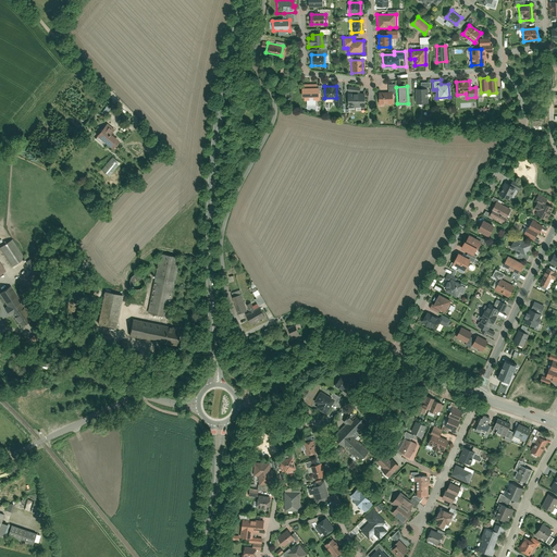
[(302,99),(319,99),(318,88),(302,88),(302,99)]
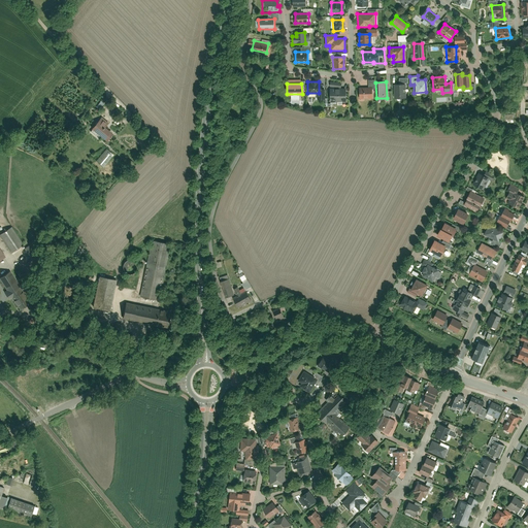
[(393,84),(394,98),(402,97),(401,84),(393,84)]
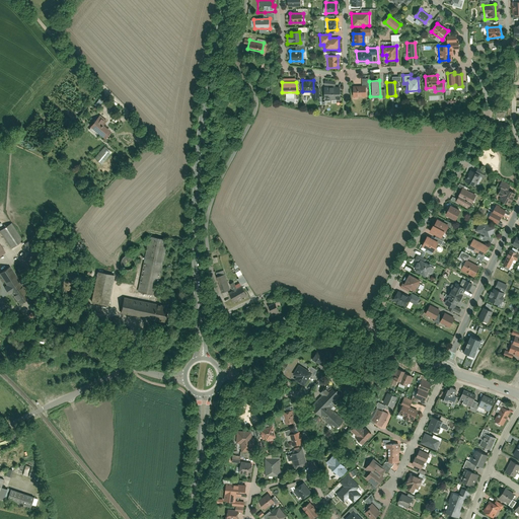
[(103,139),(108,131),(100,125),(104,120),(99,116),(89,128),(103,139)]
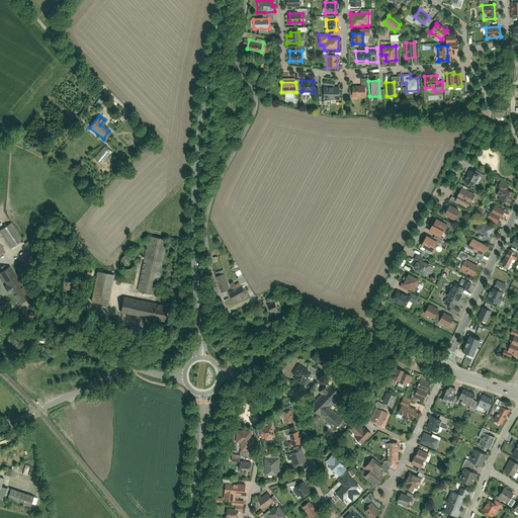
[(111,152),(105,147),(95,159),(101,164),(111,152)]
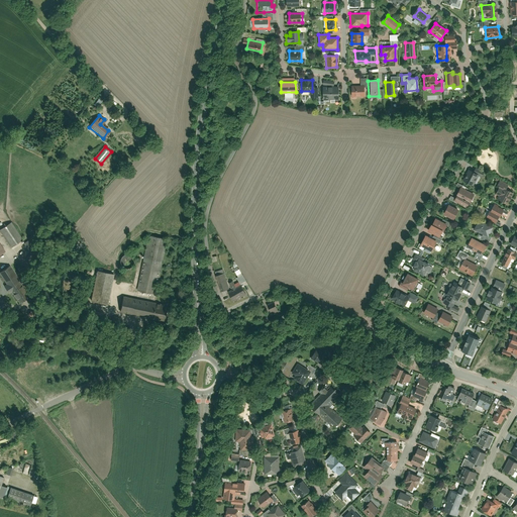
[(479,175),(468,169),(461,181),(473,186),(476,181),(479,175)]
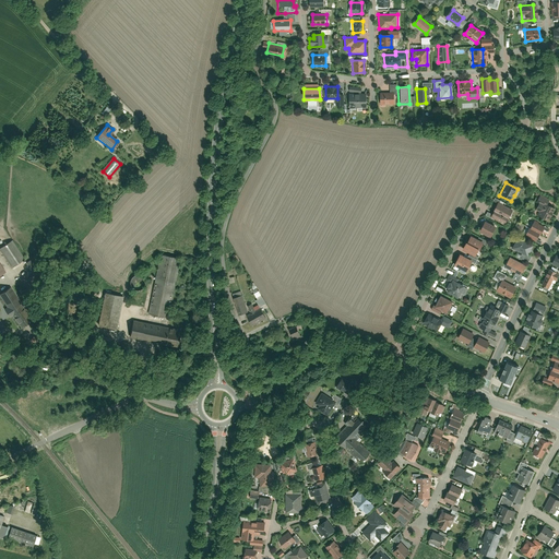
[(539,211),(536,216),(547,223),(555,209),(547,204),(548,201),(538,197),(535,203),(537,204),(535,210),(539,211)]
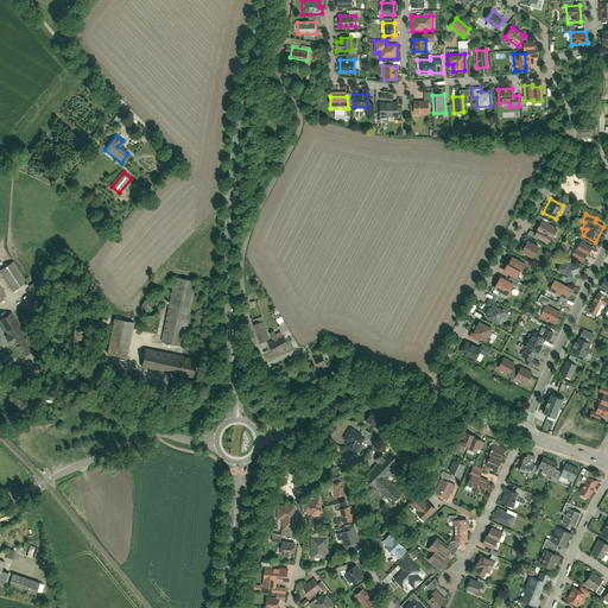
[(542,220),(532,236),(550,245),(558,228),(542,220)]
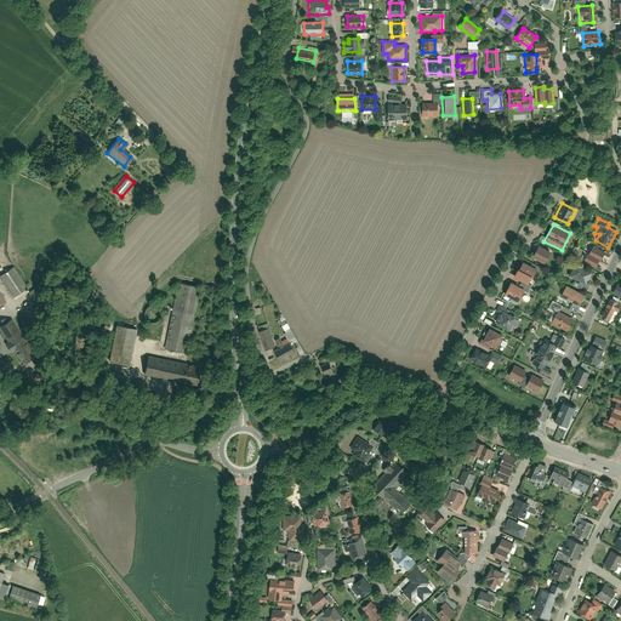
[(537,245),(531,257),(545,265),(552,252),(537,245)]
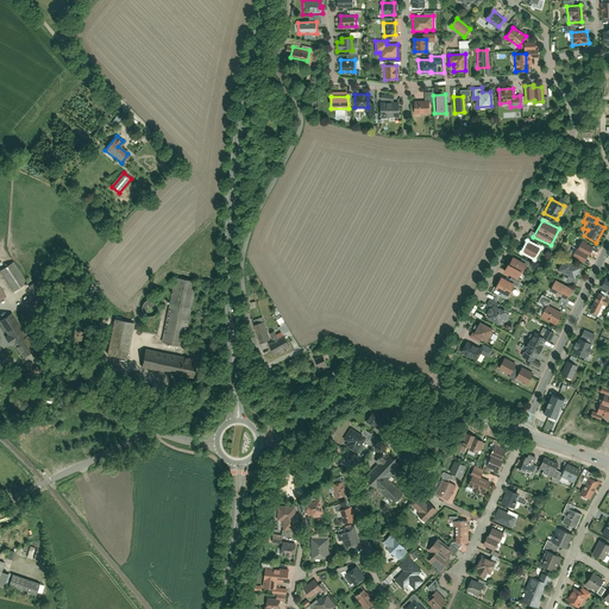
[(592,248),(582,242),(578,250),(586,255),(589,256),(592,248)]
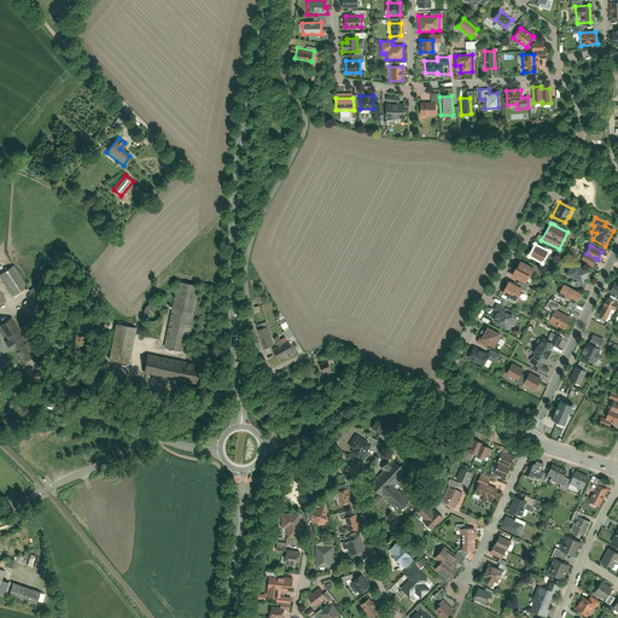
[(584,252),(579,261),(592,267),(595,258),(587,254),(584,252)]
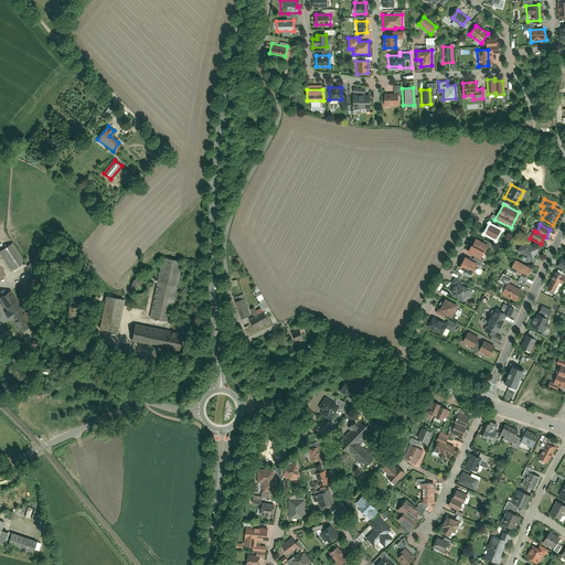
[(472,238),(466,253),(479,259),(487,245),(472,238)]
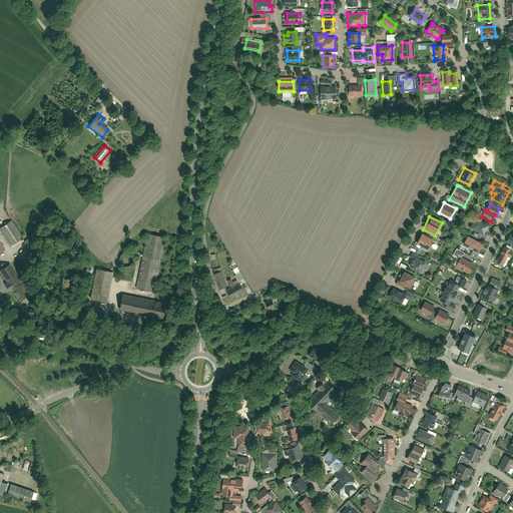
[(490,224),(475,216),(469,228),(479,233),(477,237),(485,241),(488,235),(485,233),(490,224)]
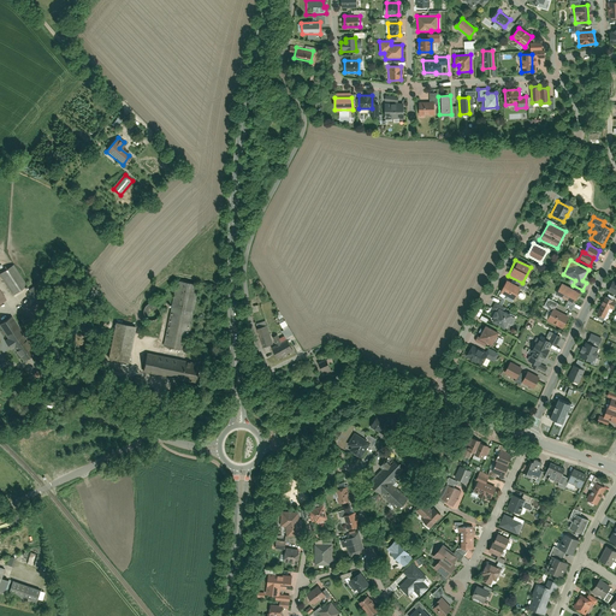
[(12,267),(0,274),(13,294),(24,286),(12,267)]
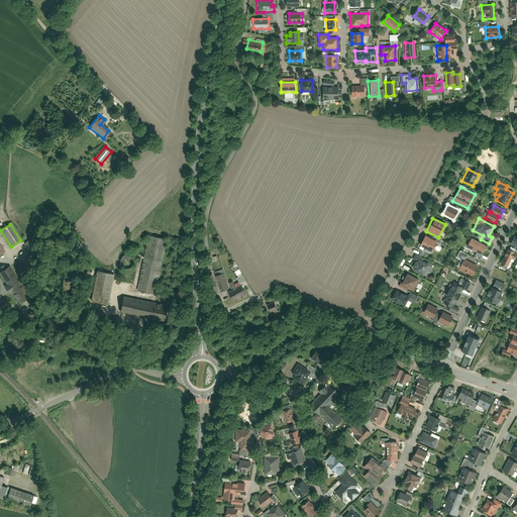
[(516,228),(514,228),(508,242),(516,246),(516,243),(516,228)]
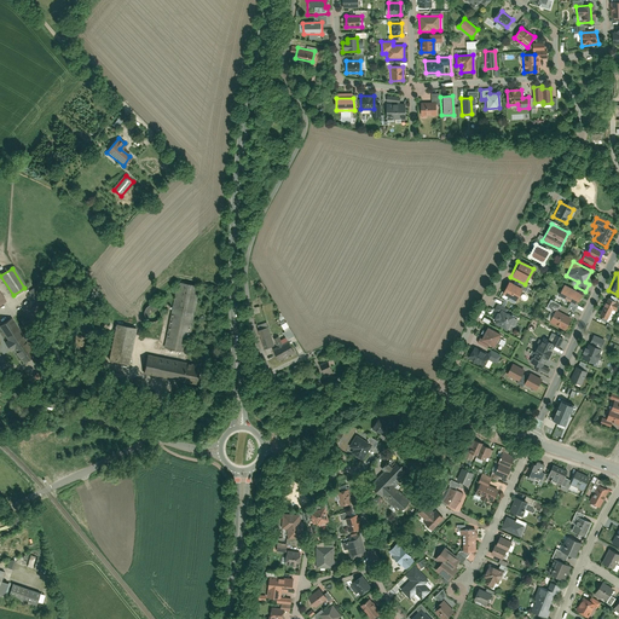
[(507,281),(501,294),(516,301),(522,289),(507,281)]
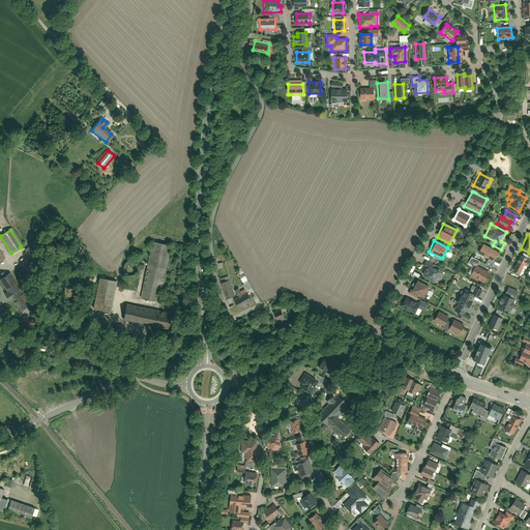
[(172,245),(153,242),(142,298),(160,302),(172,245)]
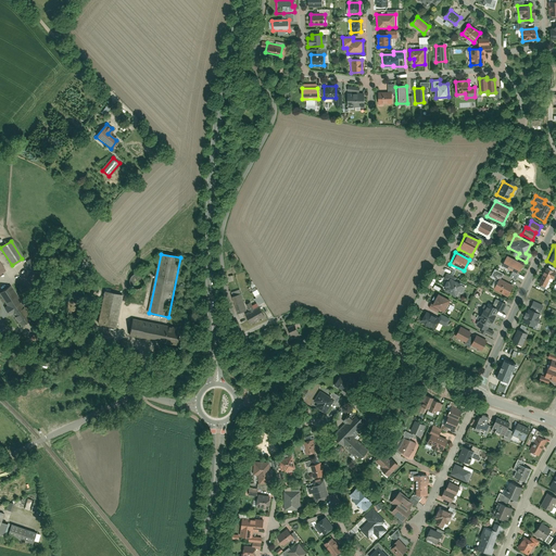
[(525,264),(507,254),(502,265),(513,270),(509,277),(516,280),(525,264)]
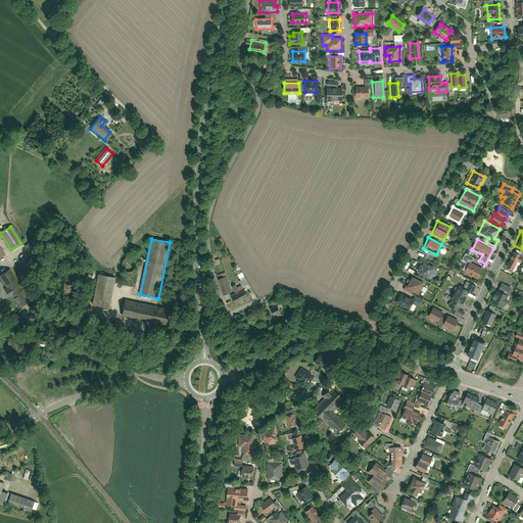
[(514,251),(506,268),(513,271),(517,262),(519,263),(522,255),(514,251)]
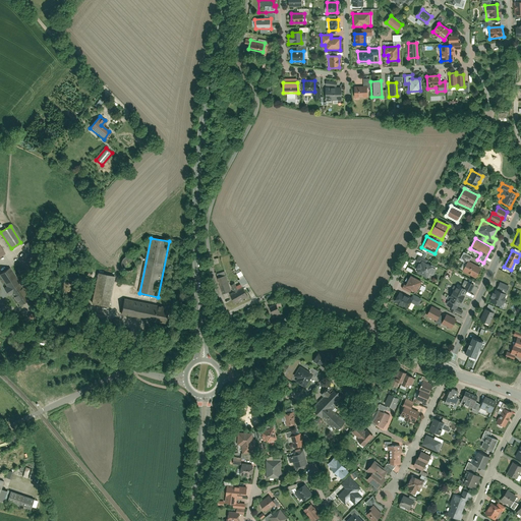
[(418,263),(414,272),(425,277),(431,266),(424,262),(426,257),(419,254),(416,262),(418,263)]
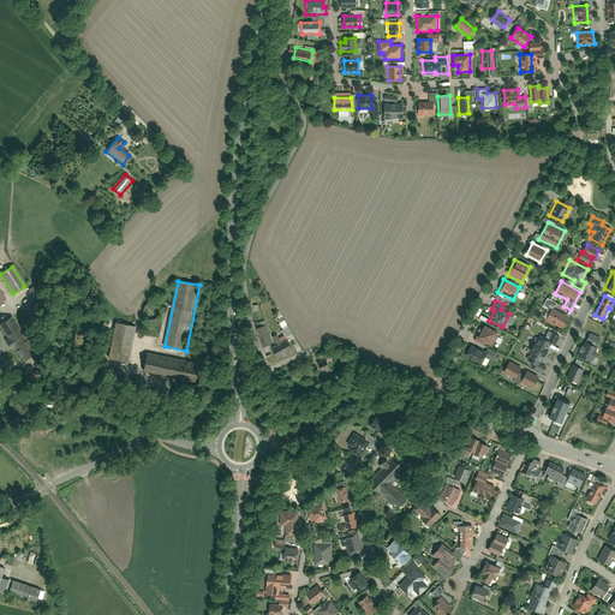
[(551,308),(545,320),(561,328),(568,316),(551,308)]
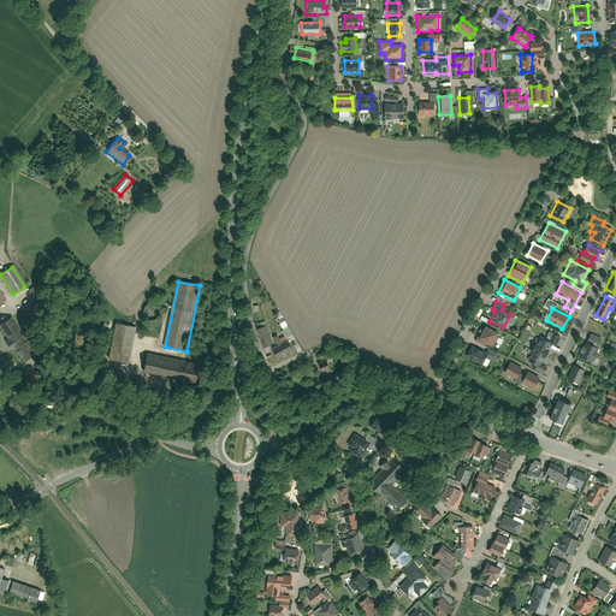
[(9,320),(0,324),(0,330),(3,333),(0,333),(0,355),(13,348),(21,360),(30,354),(9,320)]
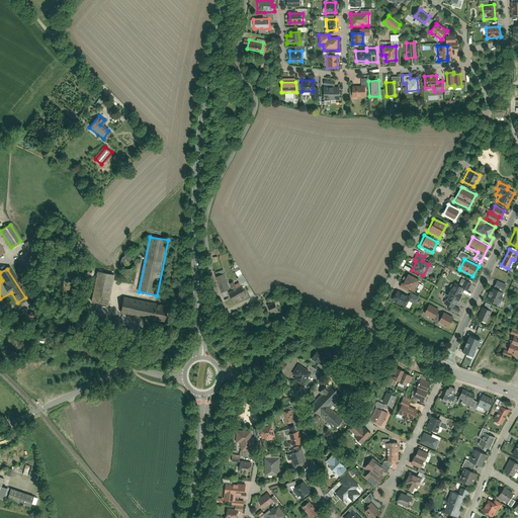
[(107,307),(112,274),(94,271),(89,305),(107,307)]
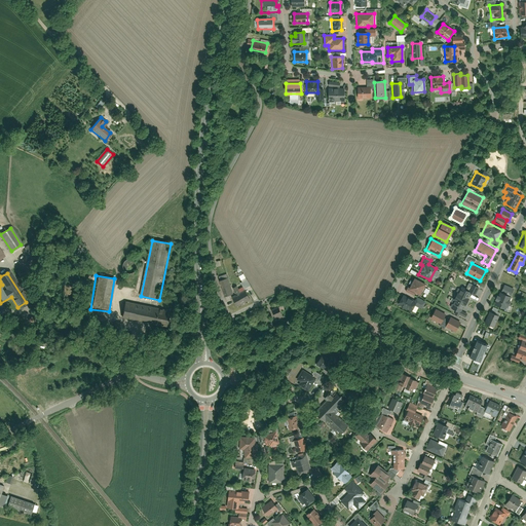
[(228,277),(221,279),(226,295),(233,293),(228,277)]
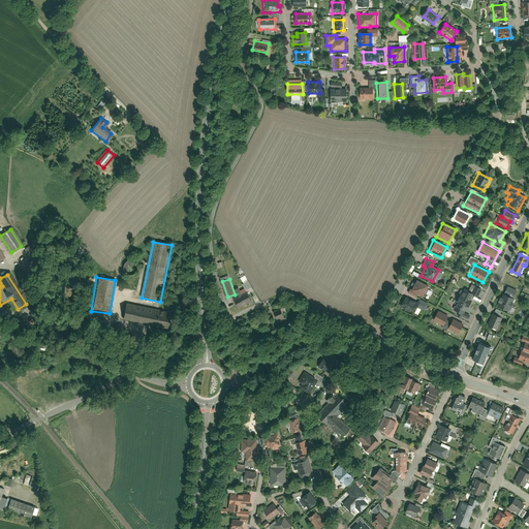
[(251,286),(248,280),(243,283),(246,289),(251,286)]
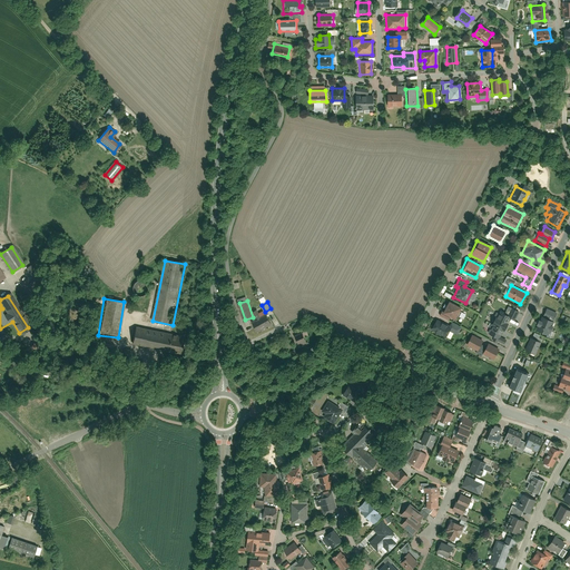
[(461,308),(448,302),(441,314),(453,321),(461,308)]
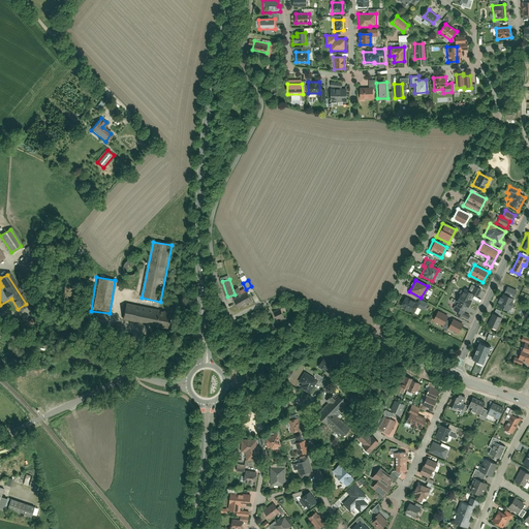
[(462,315),(468,318),(469,315),(464,313),(473,294),(477,297),(480,289),(472,285),(469,290),(465,288),(464,291),(461,289),(454,304),(457,305),(456,306),(455,307),(454,308),(454,310),(460,312),(458,316),(461,318),(462,315)]
